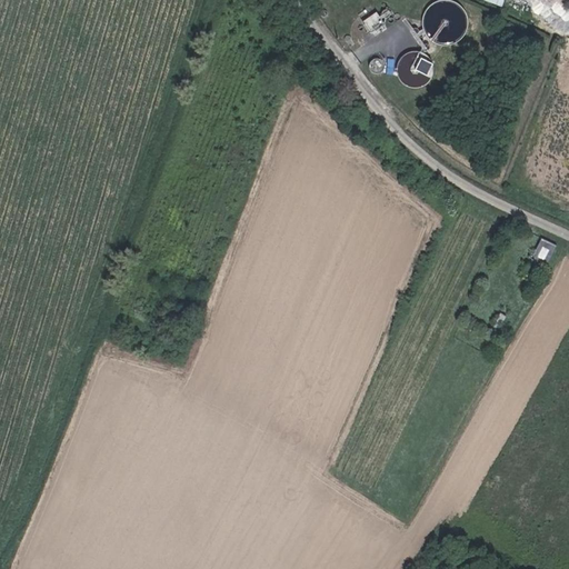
[(440,7),(439,17),(446,18),(445,40),(465,41),(468,3),(445,1),(445,7),(440,7)]
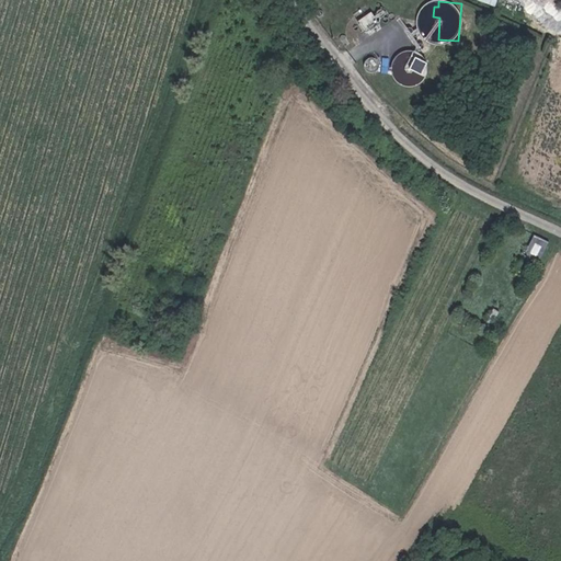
[(319,18),(322,19),(324,18),(327,15),(327,12),(324,10),(322,9),(320,9),(318,11),(317,12),(317,14),(318,16),(319,18)]
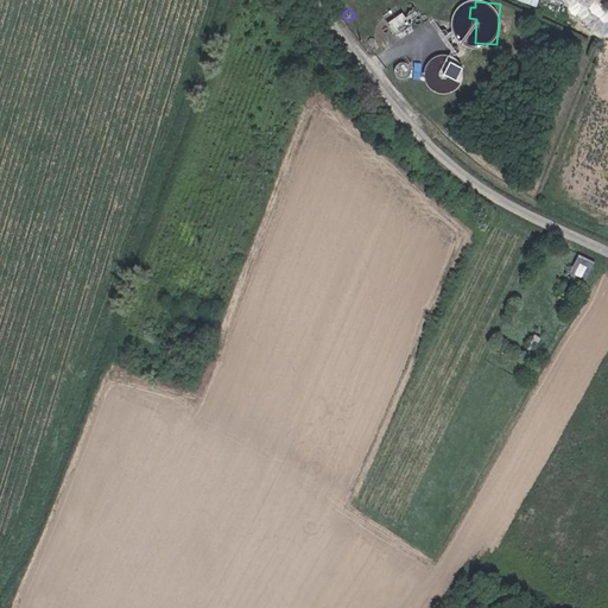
[(462,90),(462,61),(429,59),(428,89),(462,90)]
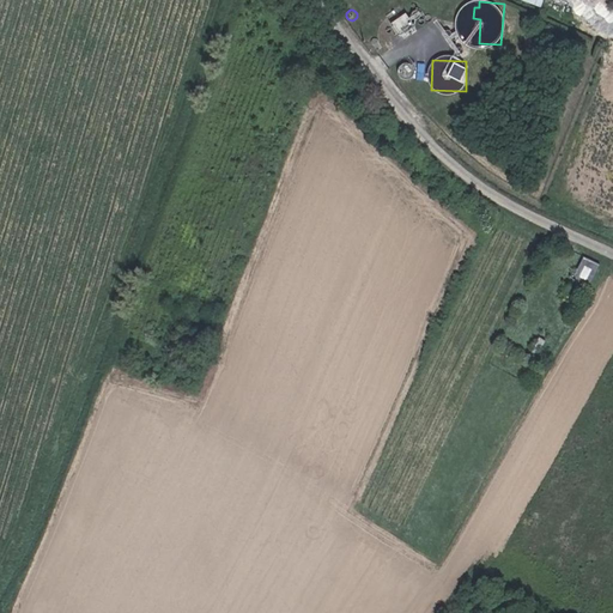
[(575,275),(592,283),(600,262),(583,255),(575,275)]
